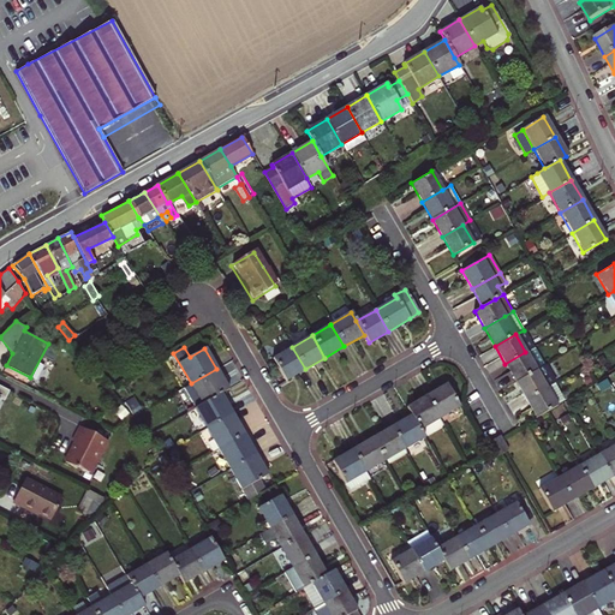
[(285,381),(305,369),(292,347),(273,359),(285,381)]
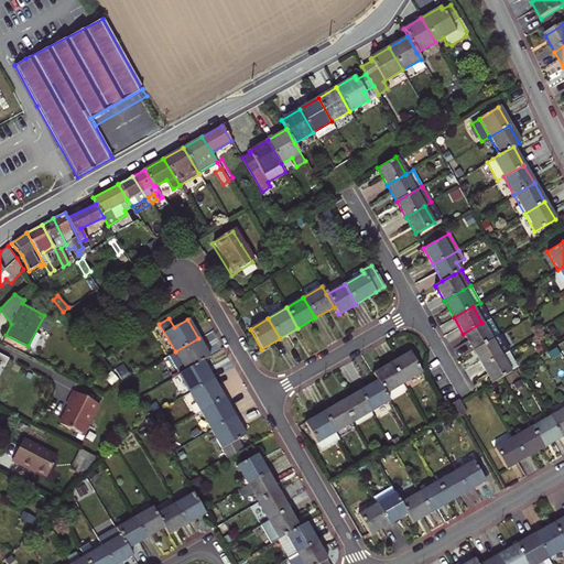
[(463,334),(473,350),(491,339),(499,335),(489,318),(481,323),(463,334)]
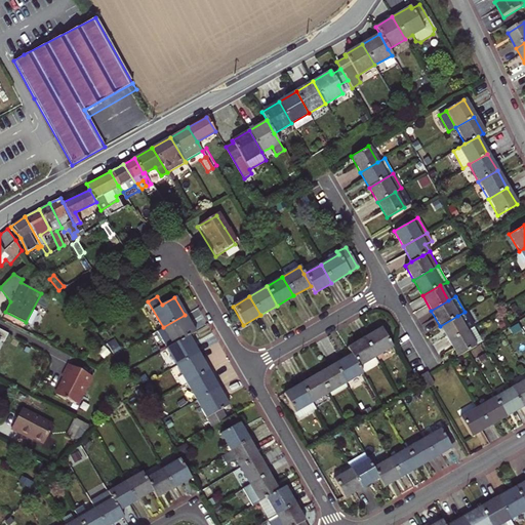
[(172,345),(188,335),(194,332),(185,315),(163,327),(172,345)]
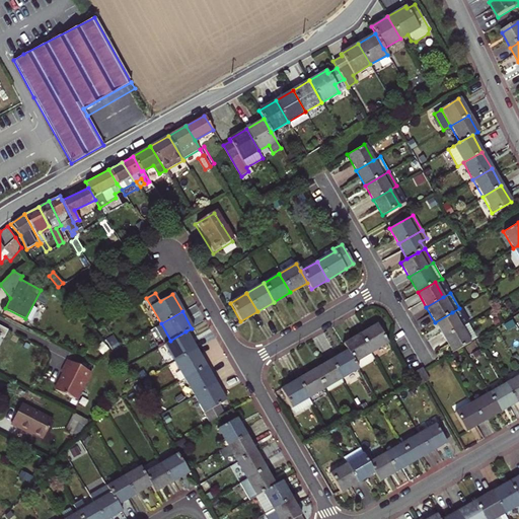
[(452,312),(435,322),(444,338),(461,327),(452,312)]
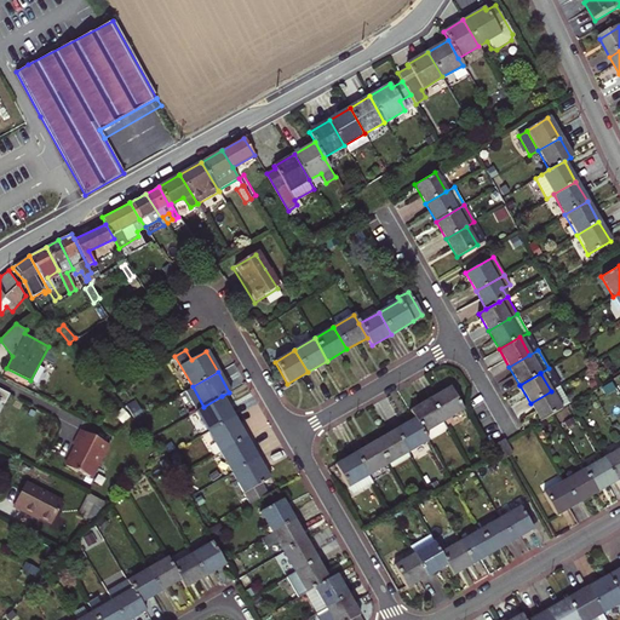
[(551,391),(530,403),(540,422),(569,405),(558,386),(551,391)]
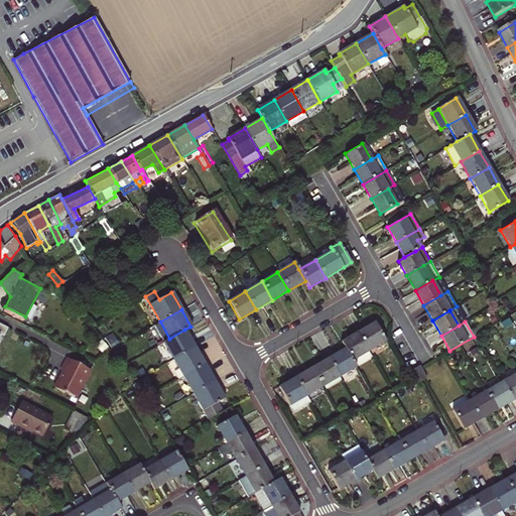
[(375,323),(358,333),(368,351),(385,341),(375,323)]
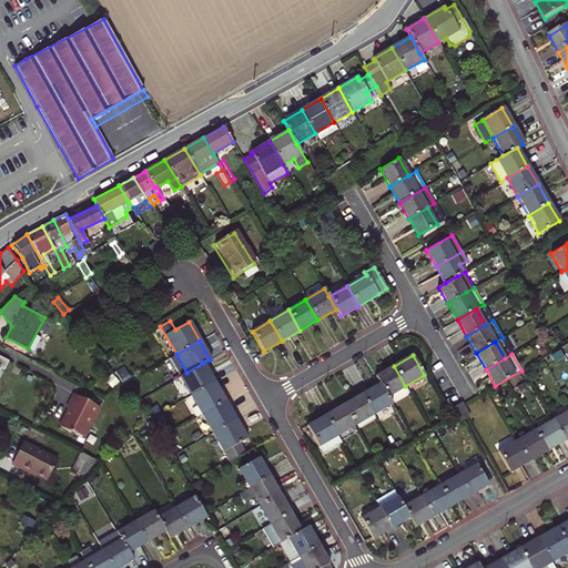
[(214,382),(203,363),(186,373),(180,376),(191,395),(214,382)]
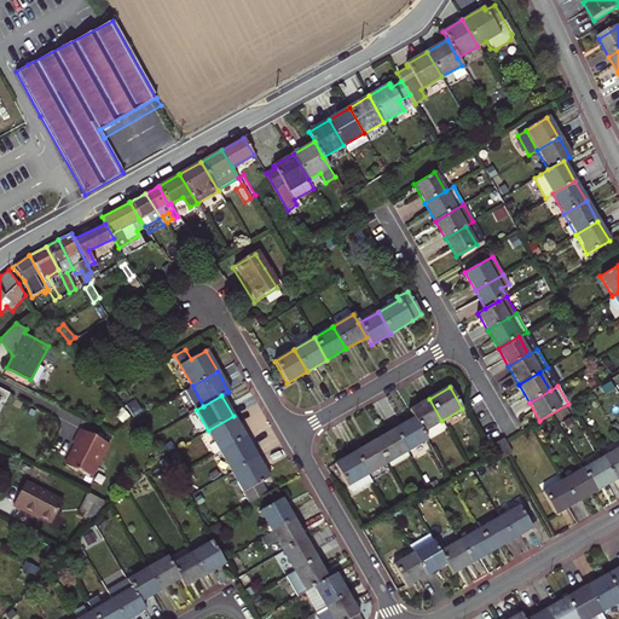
[(410,410),(415,418),(422,432),(441,421),(429,399),(410,410)]
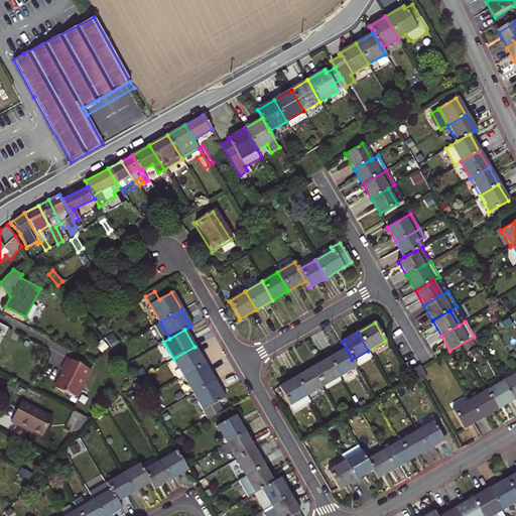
[(107,339),(112,350),(120,345),(114,335),(107,339)]
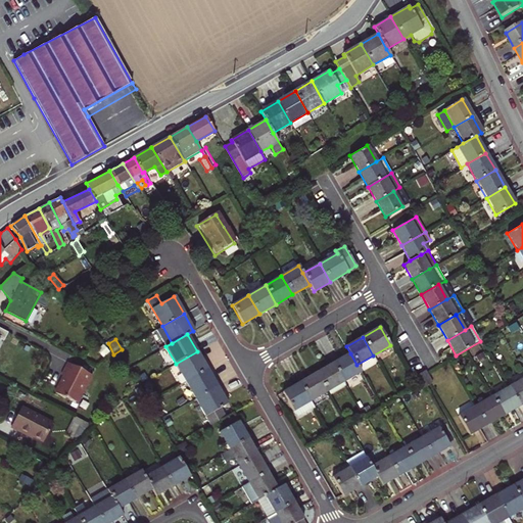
[(206,369),(197,351),(176,364),(185,381),(206,369)]
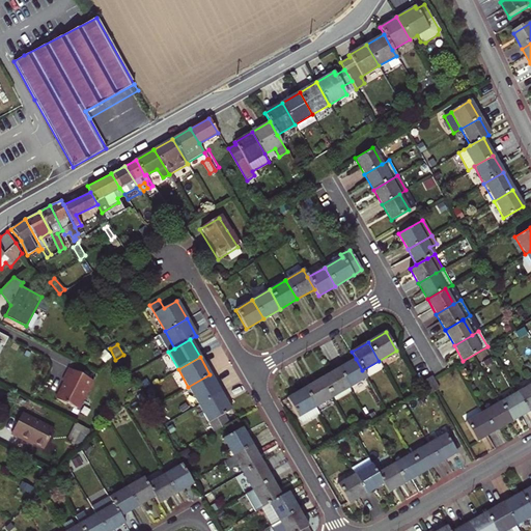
[(356,359),(338,369),(348,387),(366,376),(362,370),(356,359)]
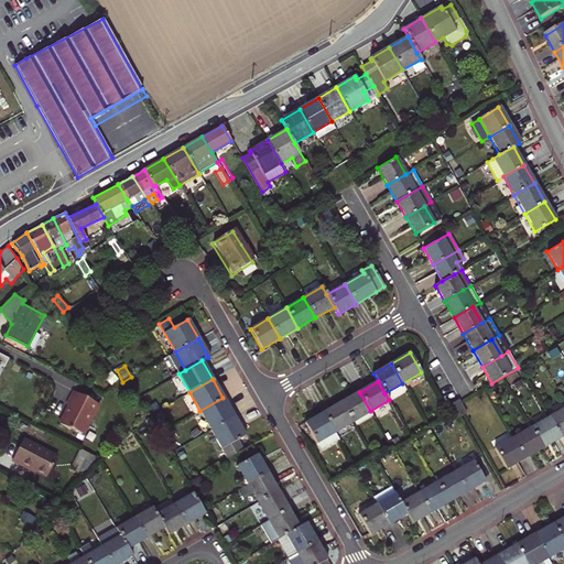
[(99,404),(73,391),(66,405),(68,405),(62,416),(63,418),(60,424),(71,430),(71,427),(82,434),(90,415),(94,416),(99,404)]
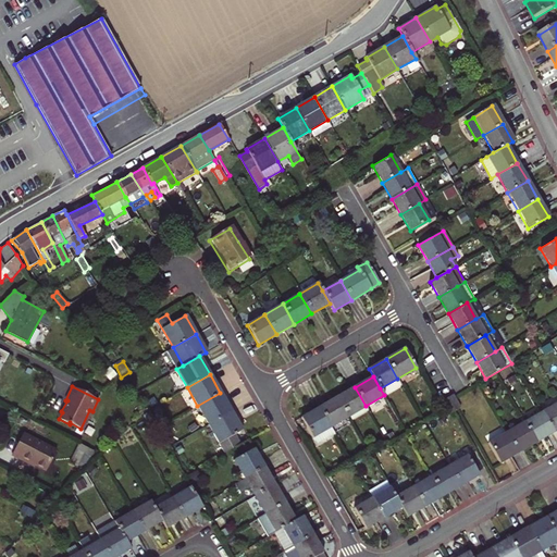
[(355,387),(337,397),(348,416),(366,406),(355,387)]
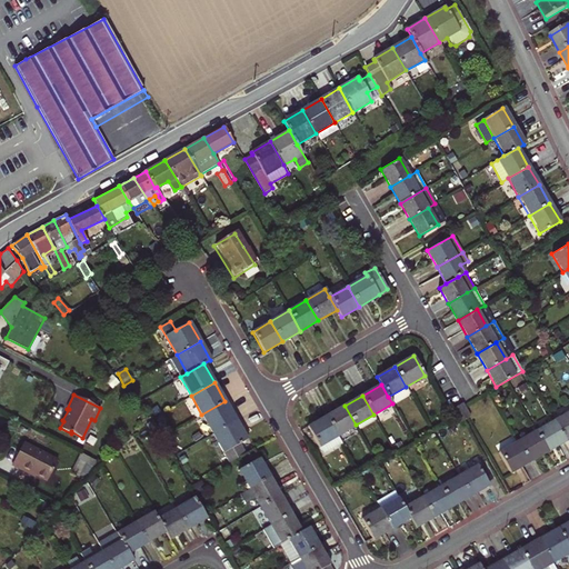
[(236,420),(225,401),(201,415),(212,433),(236,420)]
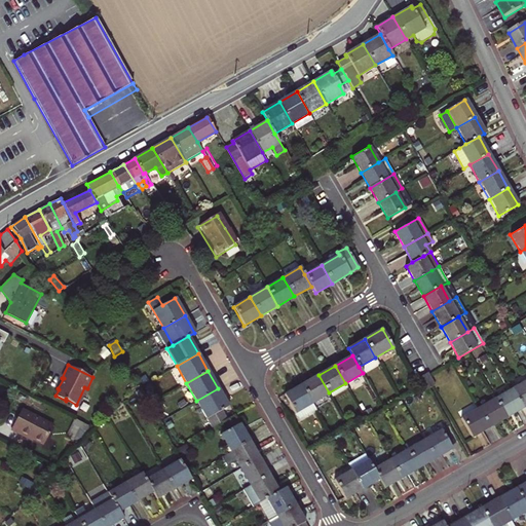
[(434,385),(426,373),(418,377),(424,390),(434,385)]
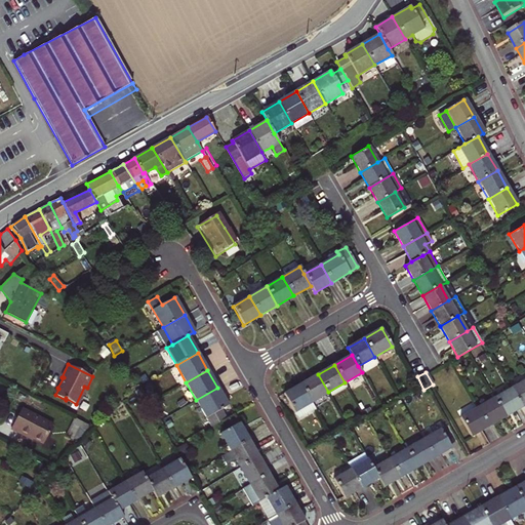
[(318,374),(300,385),(311,402),(328,392),(318,374)]
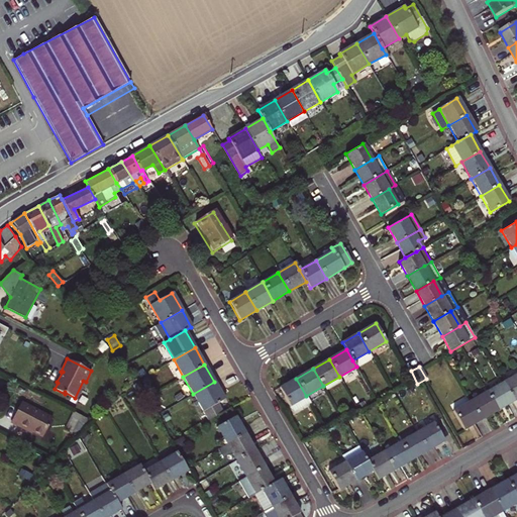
[(516,374),(503,383),(513,401),(516,398),(516,374)]
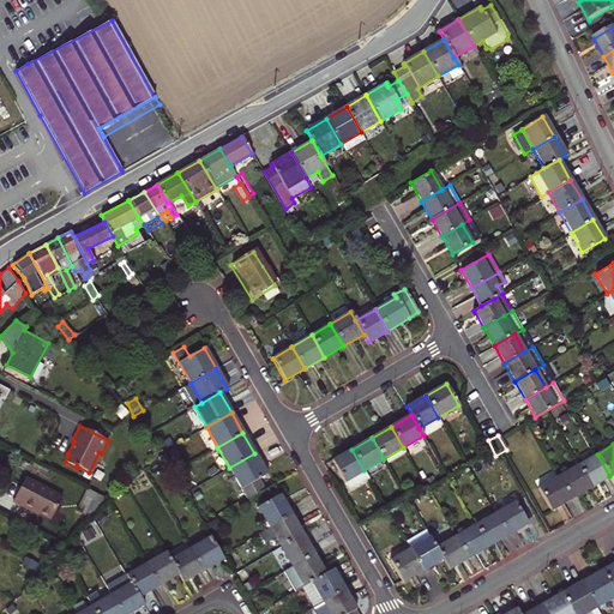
[(332,461),(344,481),(363,470),(351,450),(332,461)]
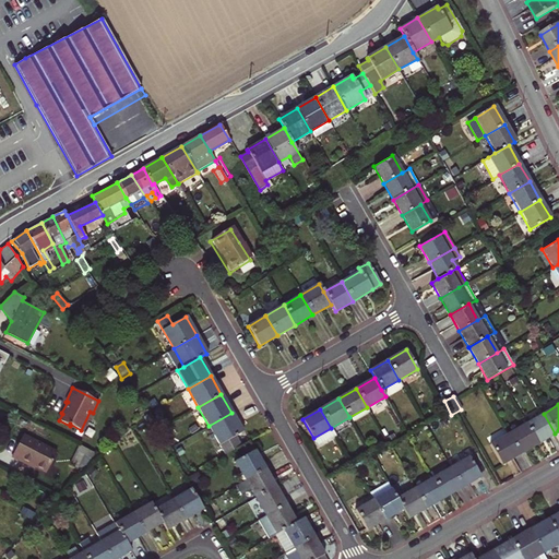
[(244,432),(232,413),(209,426),(225,454),(241,444),(236,436),(244,432)]
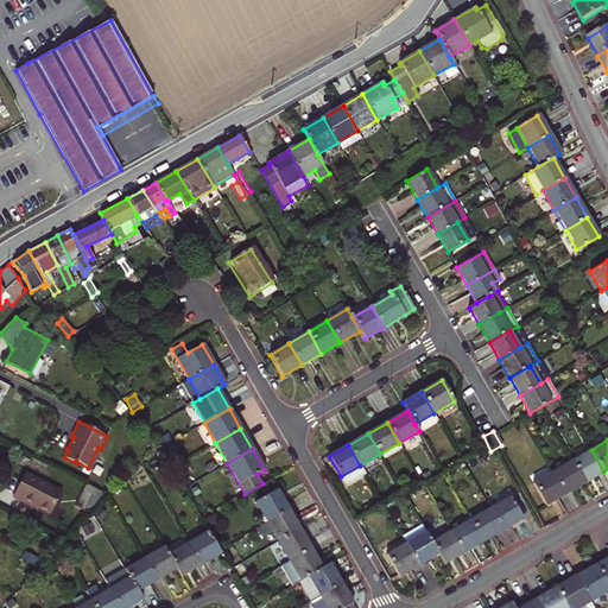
[(603,472),(591,450),(572,461),(584,482),(603,472)]
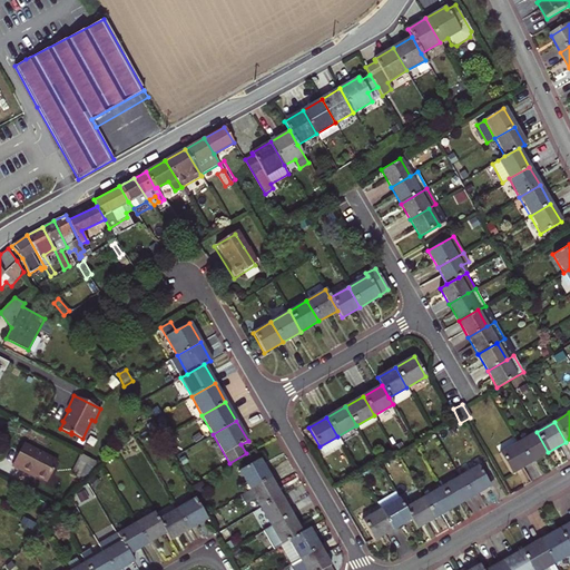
[(518,443),(529,462),(548,452),(537,432),(518,443)]
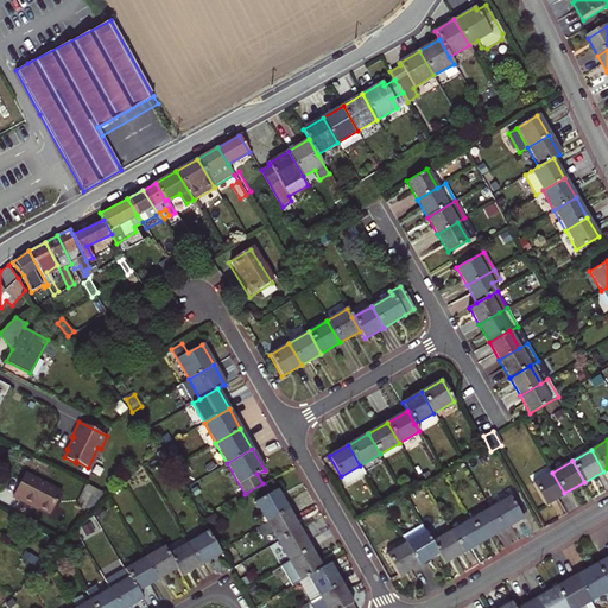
[(360,466),(341,476),(346,485),(365,474),(360,466)]
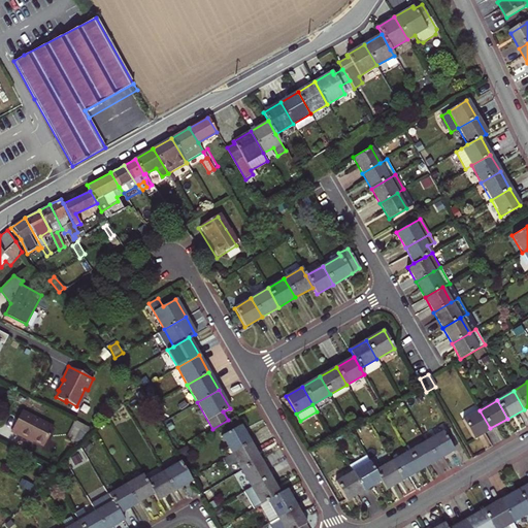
[(490,428),(480,410),(463,420),(473,438),(490,428)]
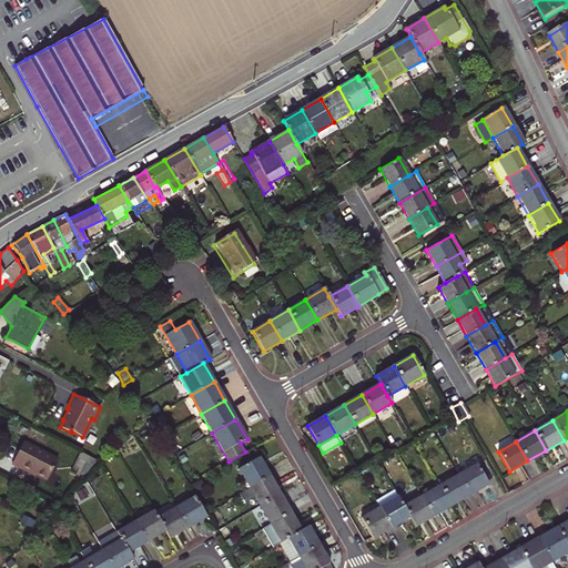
[(12,463),(47,480),(58,460),(23,443),(12,463)]
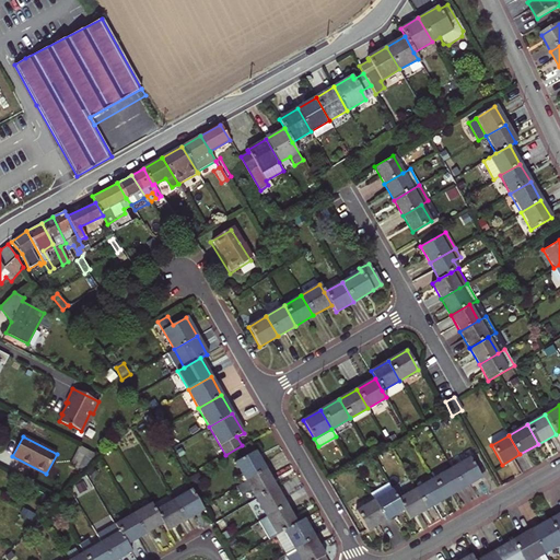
[(95,453),(79,445),(70,464),(78,468),(84,456),(92,461),(95,453)]
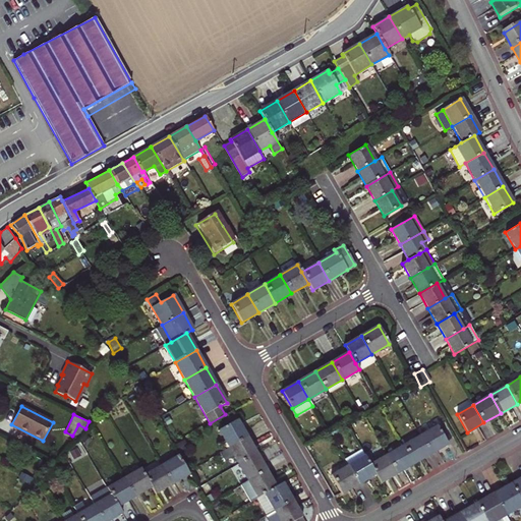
[(219,430),(228,447),(246,437),(236,420),(219,430)]
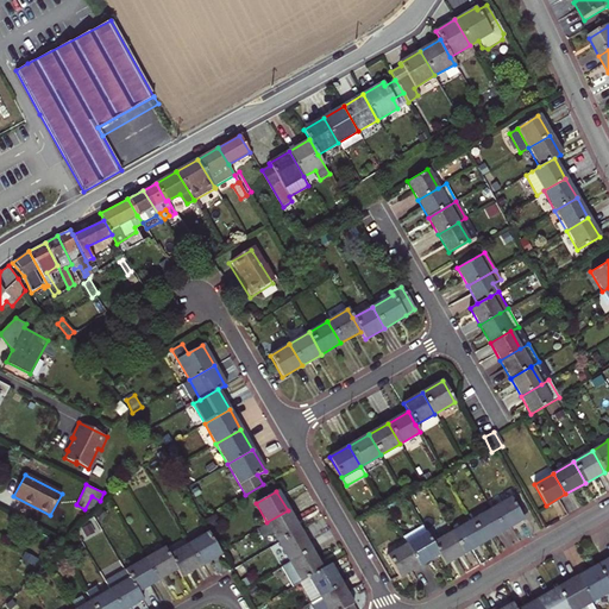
[(92,496),(85,509),(90,512),(100,501),(92,496)]
